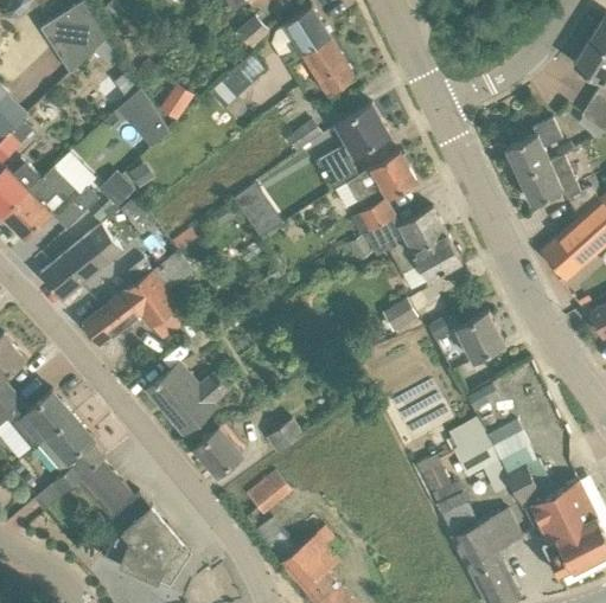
[(40,29),(70,72),(110,37),(85,0),(84,0),(50,23),(40,29)]
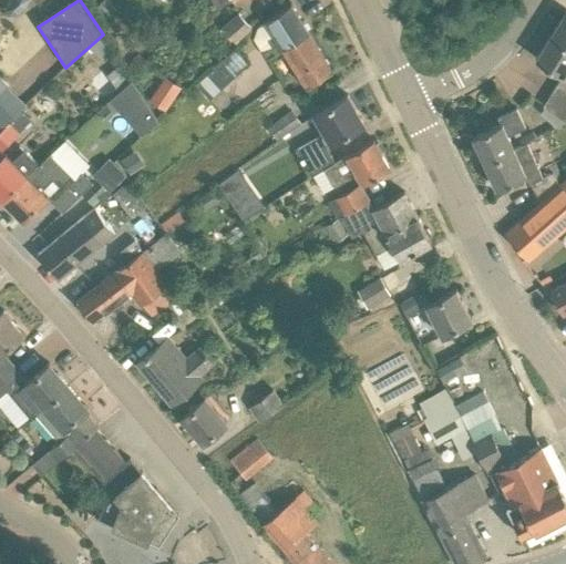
[(266,60),(283,49),(308,33),(290,6),(265,22),(267,24),(258,30),(254,41),(263,55),(266,60)]
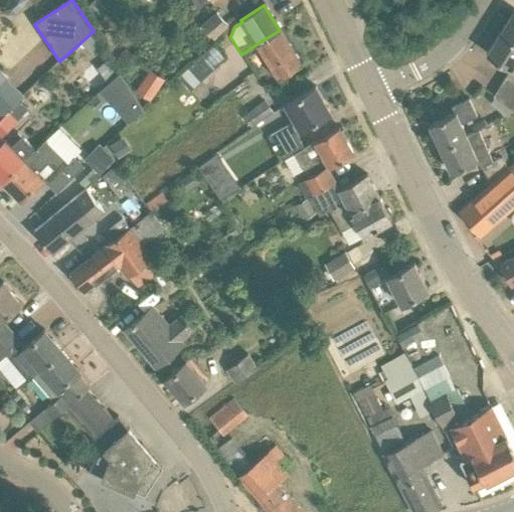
[(513,12),(500,33),(513,42),(513,12)]
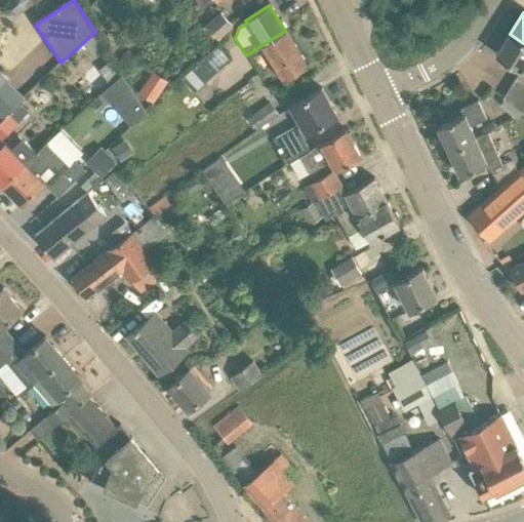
[(219,14),(206,28),(207,29),(213,35),(217,40),(232,27),(219,14)]
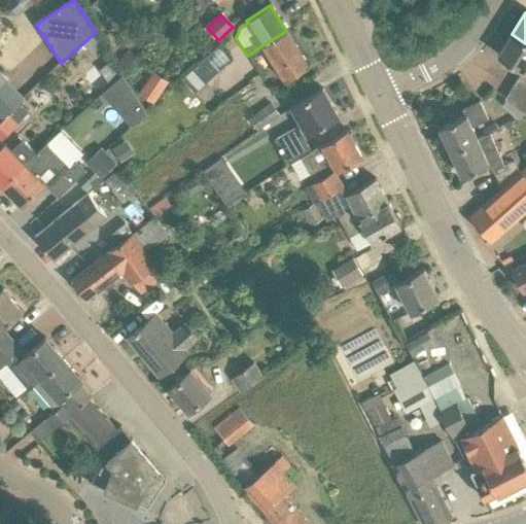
[(263,45),(284,82),(309,67),(286,31),(263,45)]
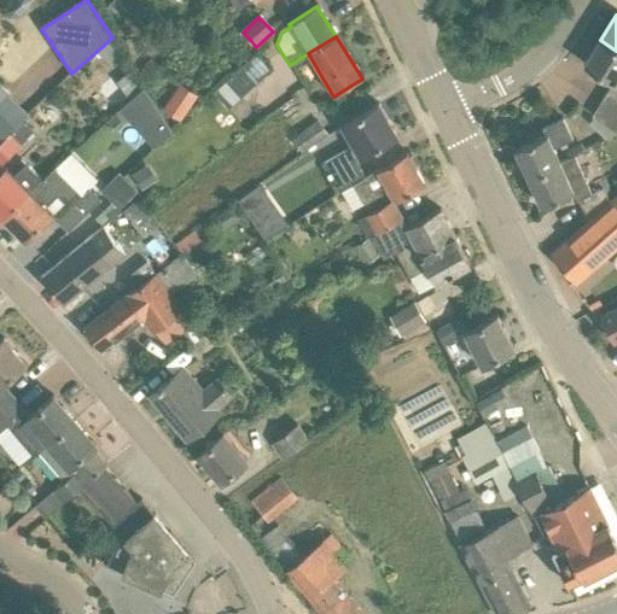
[(616,51),(600,40),(583,66),(612,85),(600,106),(616,116),(616,51)]
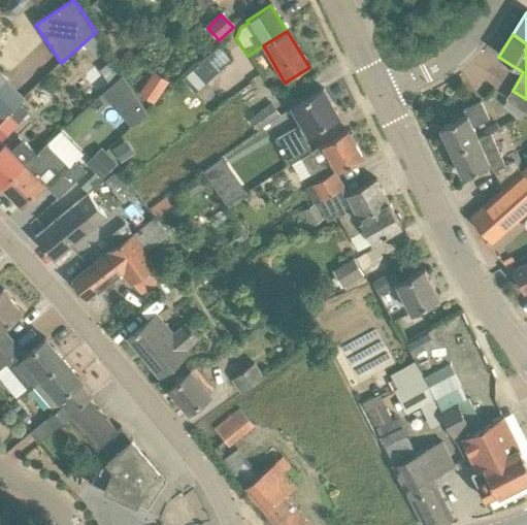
[(93,35),(81,46),(91,58),(102,48),(93,35)]
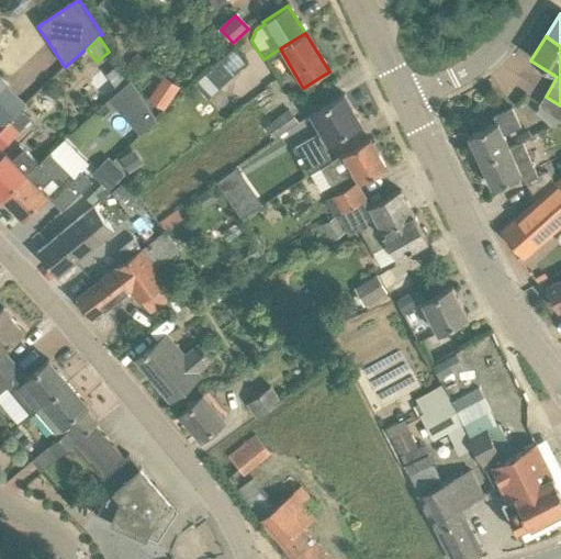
[(136,56),(123,70),(131,77),(144,63),(136,56)]
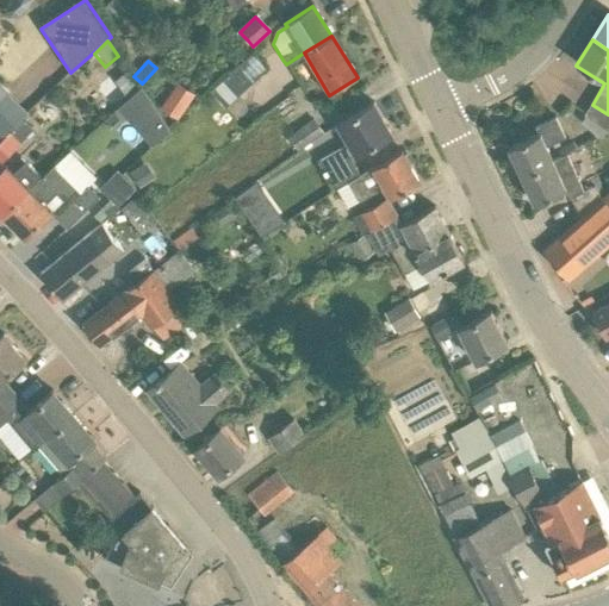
[(254,83),(238,67),(210,94),(225,111),(254,83)]
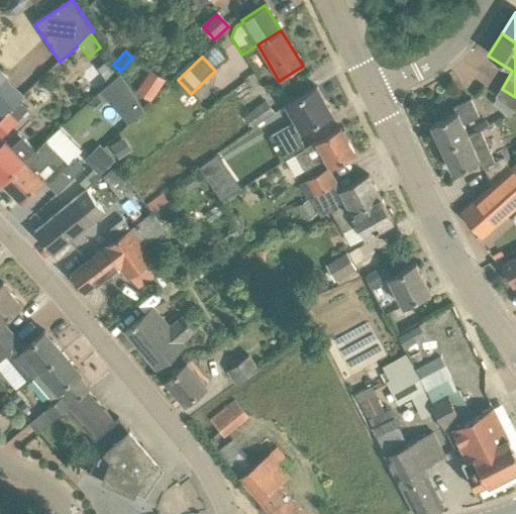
[(107,63),(97,73),(106,84),(115,76),(107,63)]
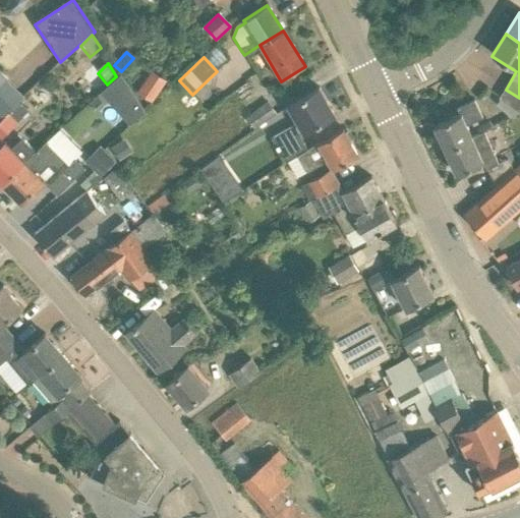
[(166,82),(153,72),(137,94),(152,103),(166,82)]
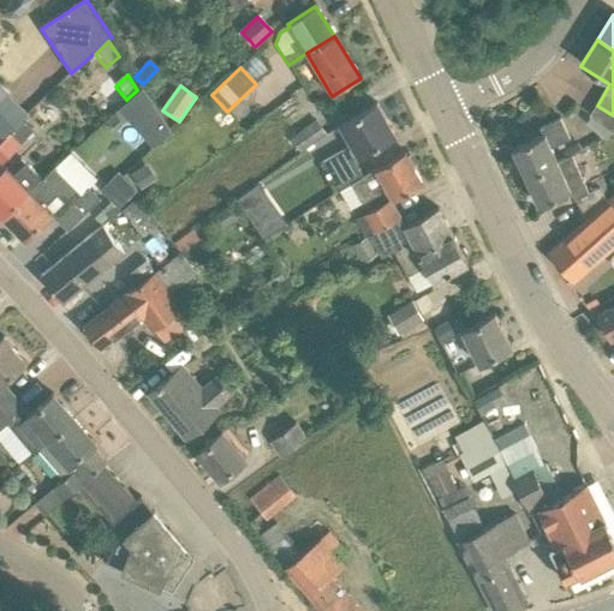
[(28,115),(7,94),(0,87),(0,136),(4,141),(28,115)]
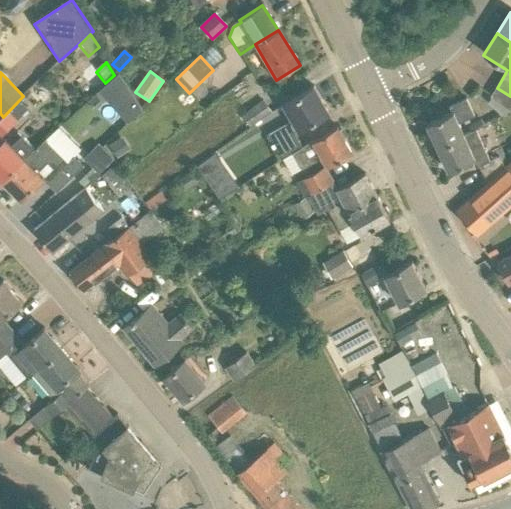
[(98,93),(127,124),(142,111),(118,74),(98,93)]
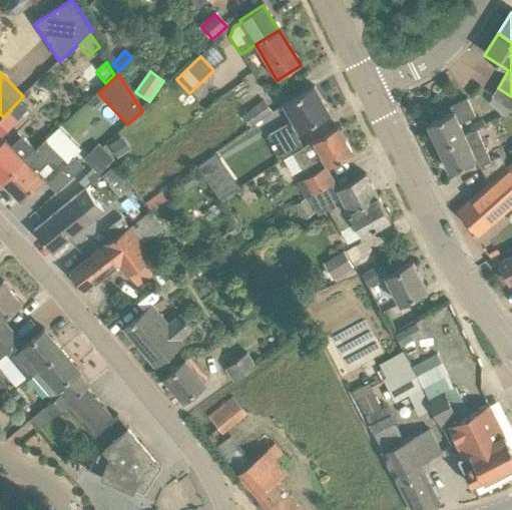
[(294,134),(329,113),(315,88),(285,105),(294,122),(267,137),(281,160),(302,147),(294,134)]
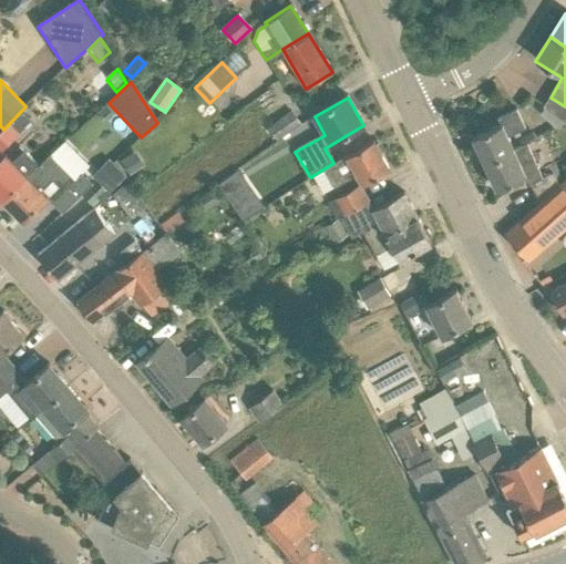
[(544,110),(565,122),(565,106),(551,98),(544,110)]
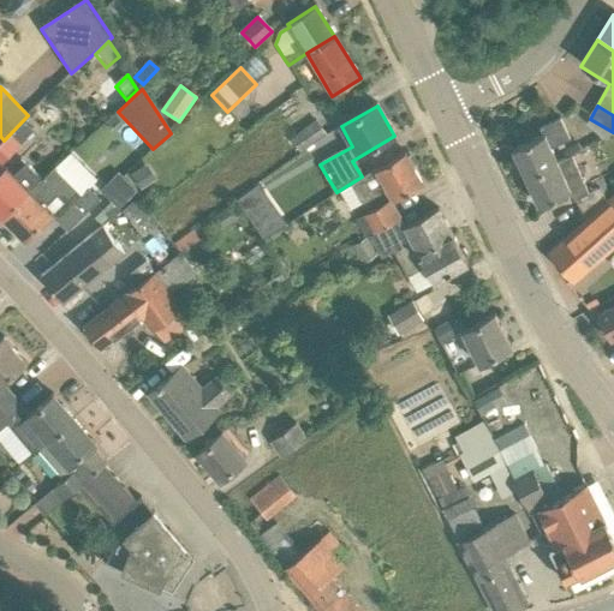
[(560,120),(540,130),(543,137),(512,151),(525,178),(556,162),(552,150),(570,142),(560,120)]
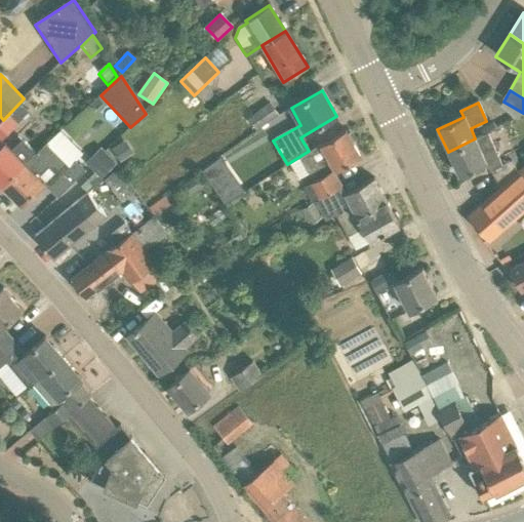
[(0,139),(1,141),(29,114),(19,104),(0,123),(0,139)]
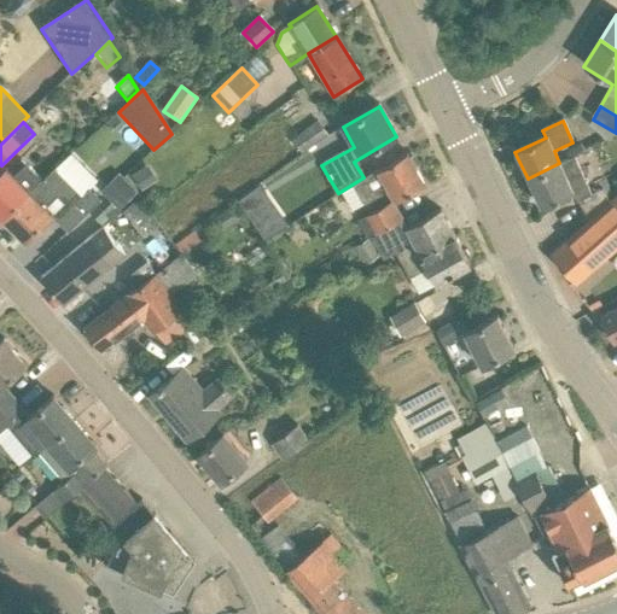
[(327,135),(318,122),(291,141),(301,155),(327,135)]
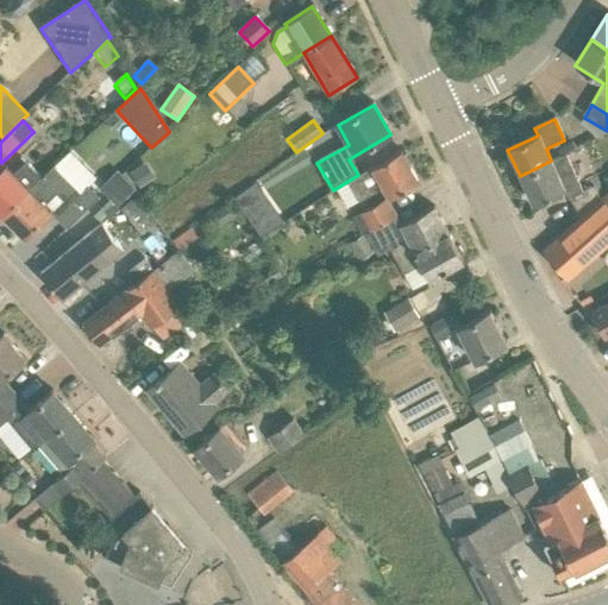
[(591,123),(587,130),(596,138),(607,132),(591,123)]
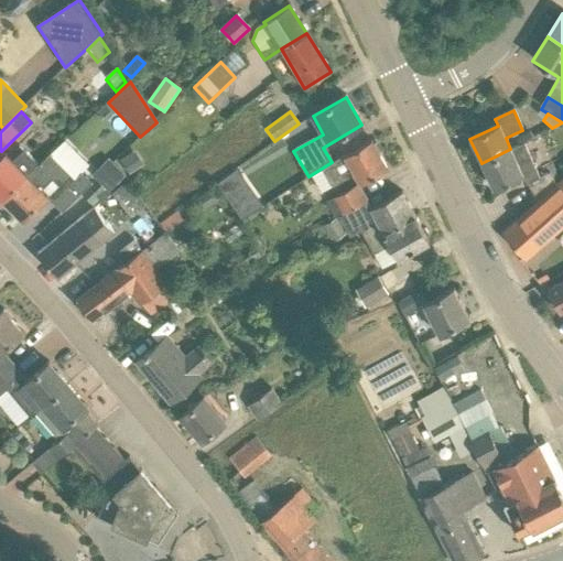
[(309,177),(300,184),(303,190),(325,176),(332,189),(355,175),(360,184),(387,169),(371,141),(332,163),(332,162),(309,176),(309,177)]
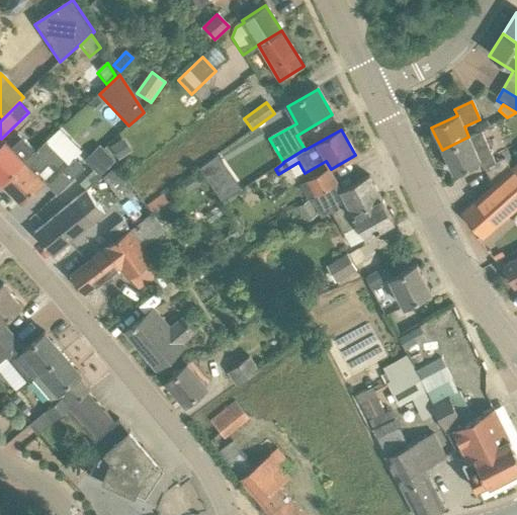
[(482,133),(469,138),(468,137),(442,150),(453,174),(480,162),(483,169),(484,169),(493,185),(509,170),(504,159),(495,164),(482,133)]
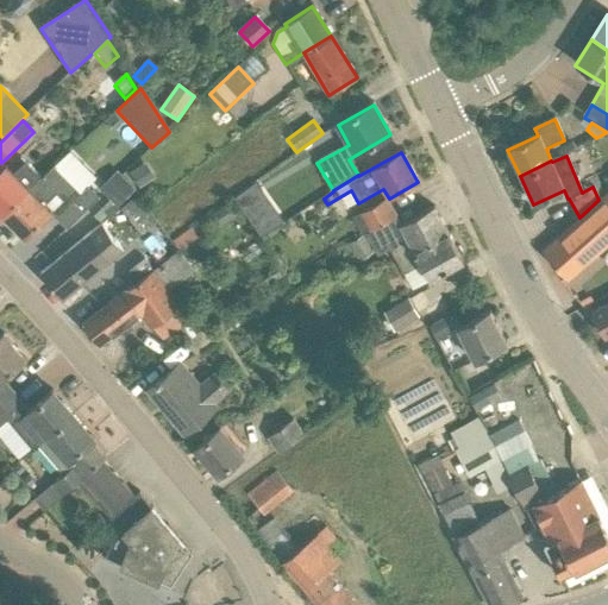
[(39,177),(25,163),(12,175),(6,168),(0,172),(0,213),(2,216),(39,177)]
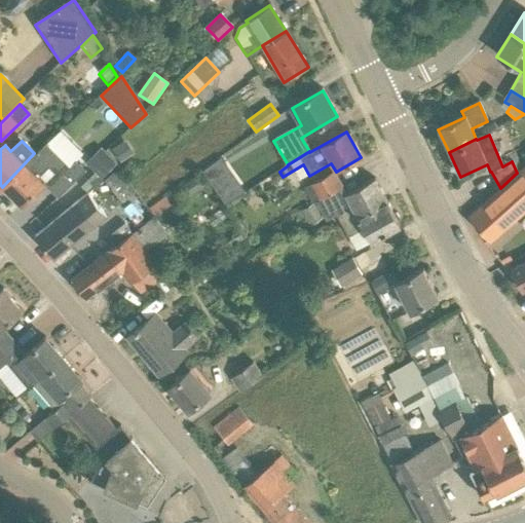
[(126,144),(113,152),(120,164),(134,156),(126,144)]
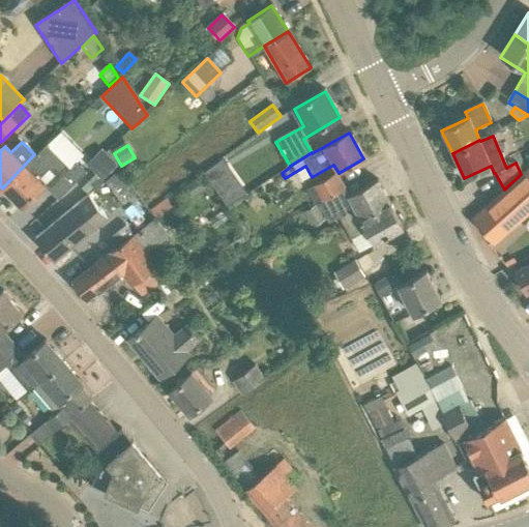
[(57,156),(47,146),(35,156),(34,154),(2,188),(22,208),(43,185),(49,191),(69,170),(57,156)]
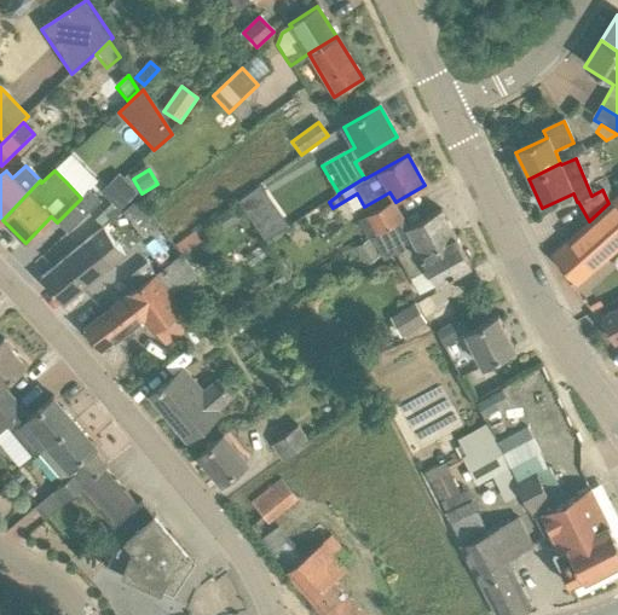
[(113,206),(119,213),(136,196),(121,180),(104,197),(113,206)]
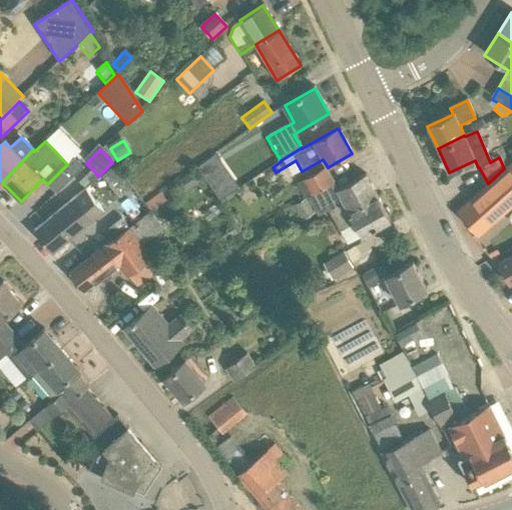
[(83,166),(74,157),(67,164),(47,184),(46,185),(55,194),(83,166)]
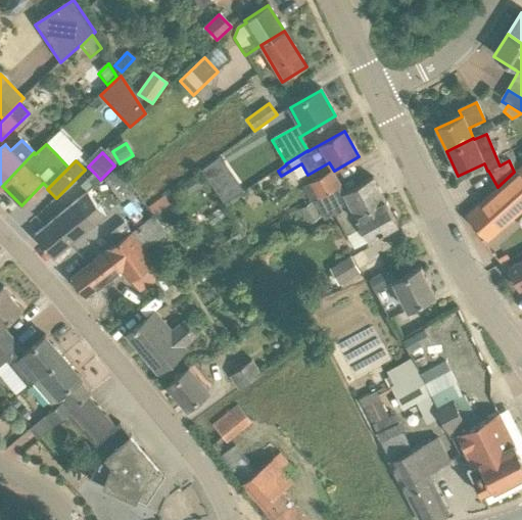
[(116,171),(103,181),(121,203),(134,193),(116,171)]
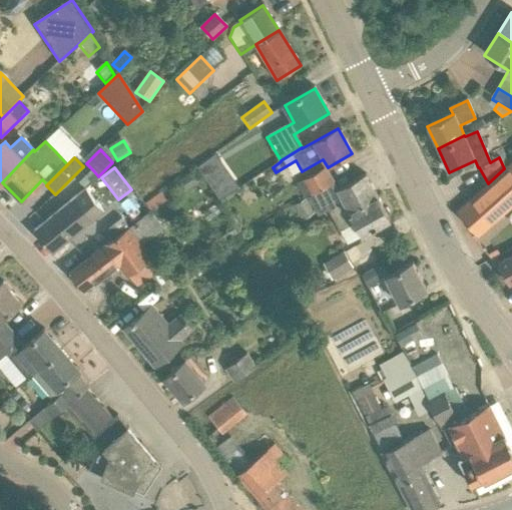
[(511,205),(511,167),(458,213),(477,235),(511,205)]
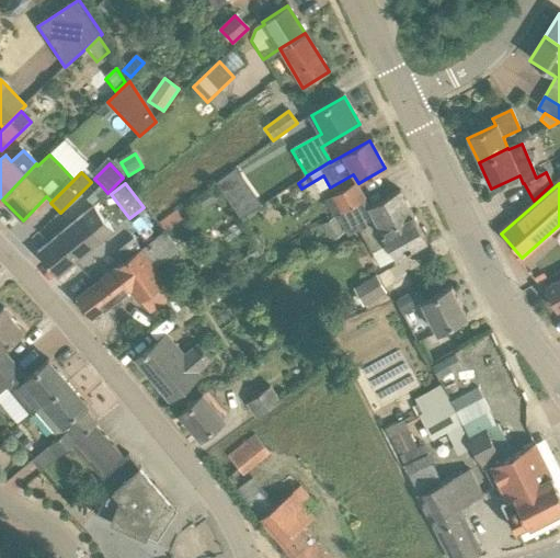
[(331,198),(323,203),(333,219),(338,217),(366,201),(366,200),(356,184),(331,198)]
